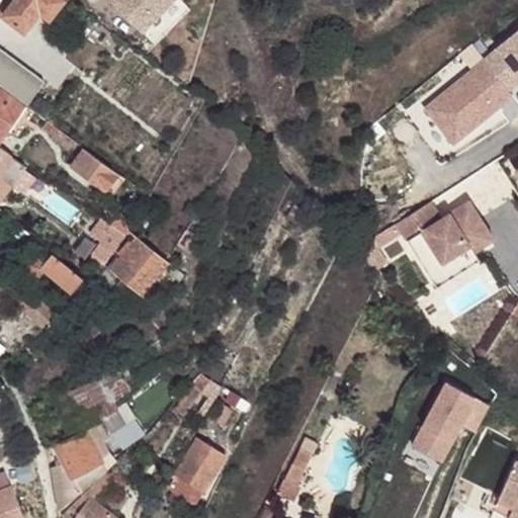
[(0,0),(0,4),(4,7),(0,12),(4,15),(24,30),(40,10),(50,17),(63,0),(0,0)]
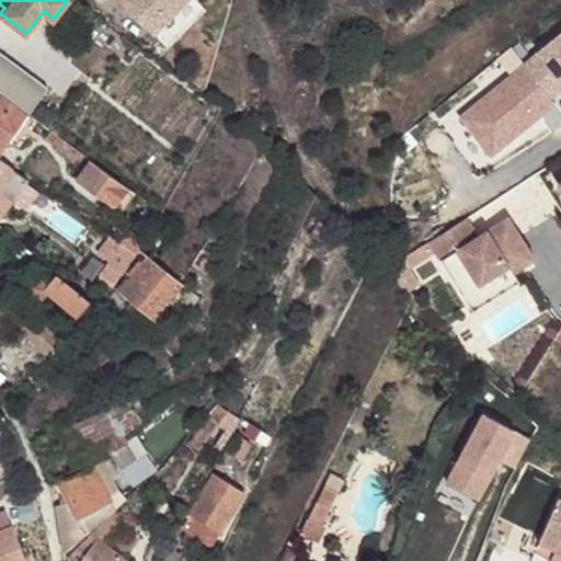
[(187,0),(119,0),(119,1),(153,35),(187,0)]
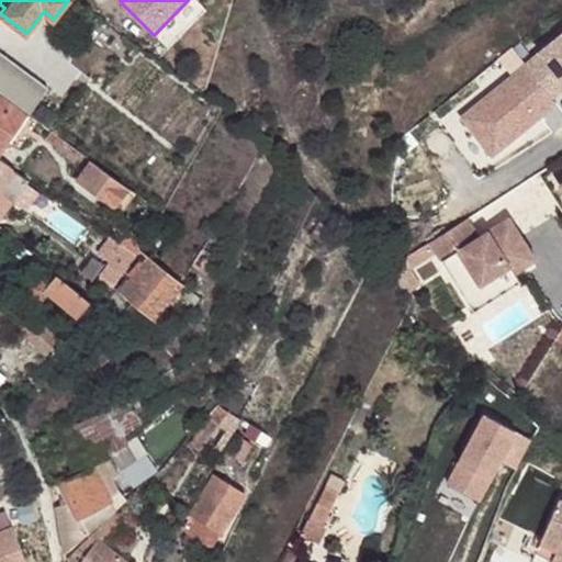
[(561,34),(463,116),(494,154),(541,115),(536,109),(551,97),(546,90),(561,77),(561,34)]
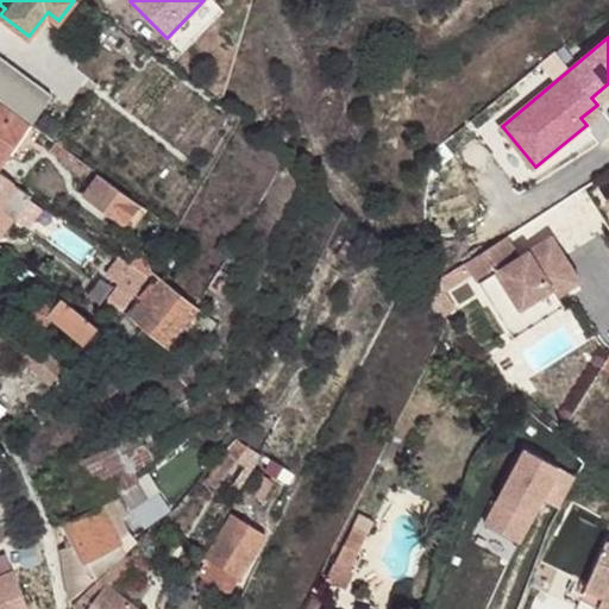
[(0,60),(0,101),(27,121),(48,93),(0,60)]
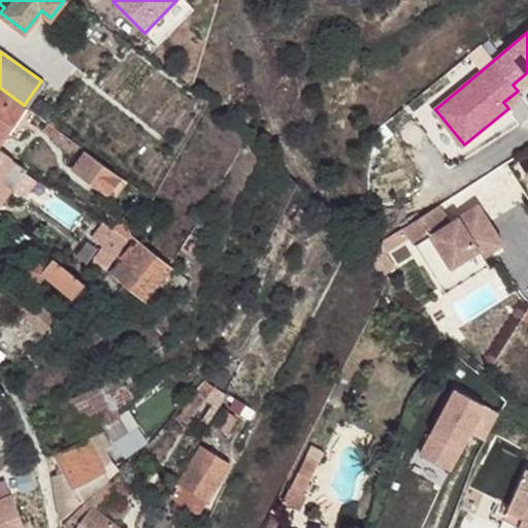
[(513,85),(518,91),(527,81),(527,72),(513,85)]
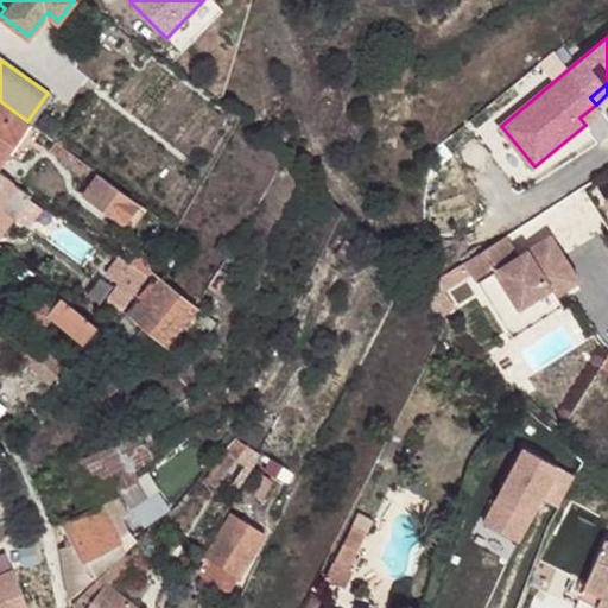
[(0,101),(0,165),(2,166),(31,124),(27,121),(0,101)]
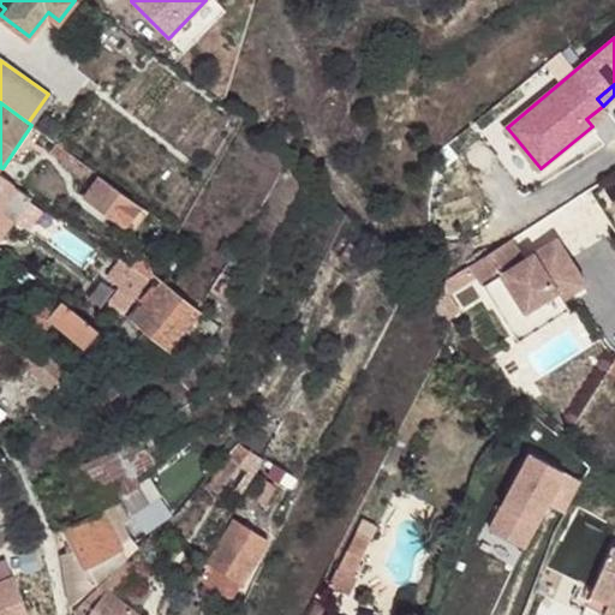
[(586,119),(592,126),(609,113),(603,106),(586,119)]
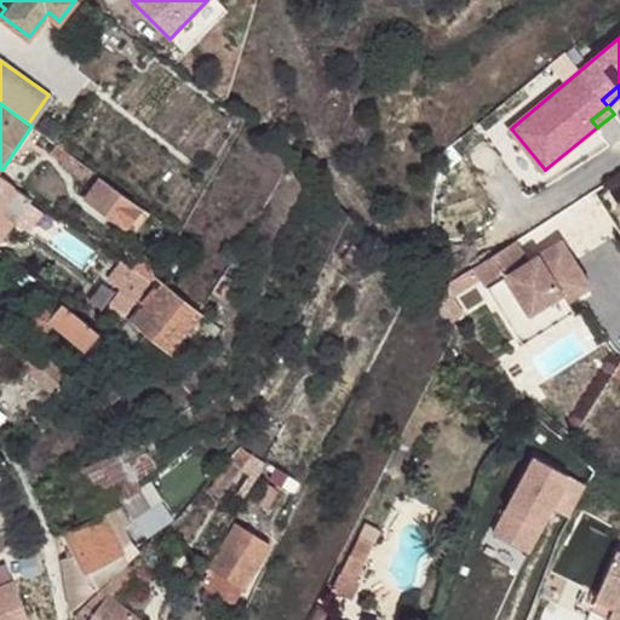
[(91,170),(58,145),(51,154),(84,178),(91,170)]
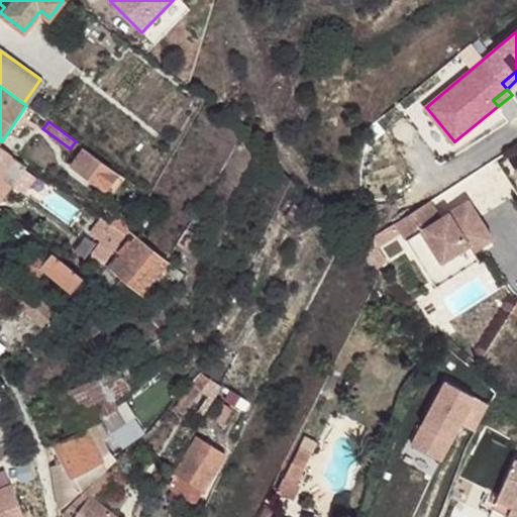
[(0,199),(26,165),(0,146),(0,199)]
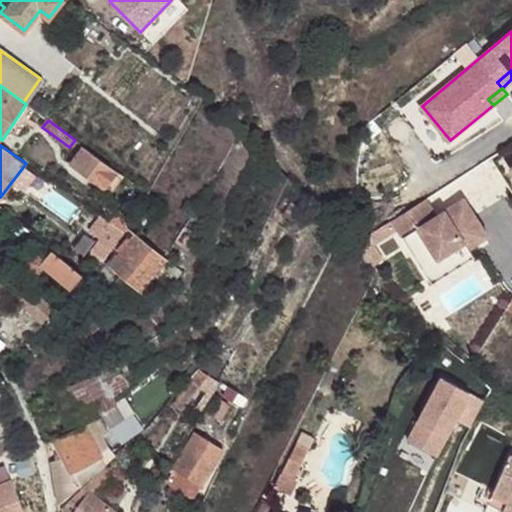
[(69,164),(106,191),(119,173),(82,146),(69,164)]
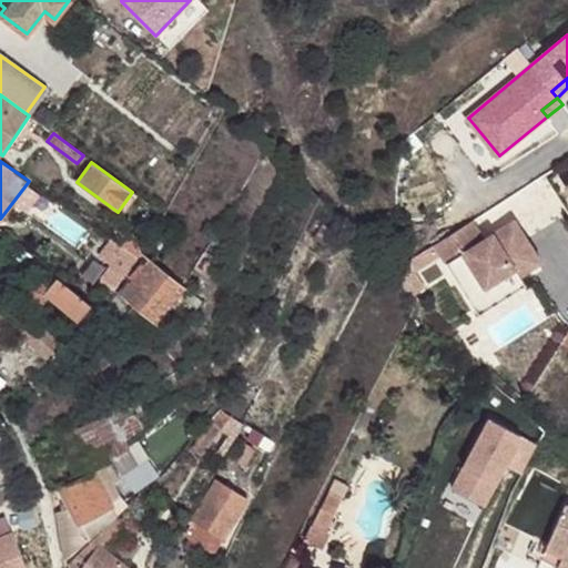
[(301,181),(292,175),(284,188),(293,193),(301,181)]
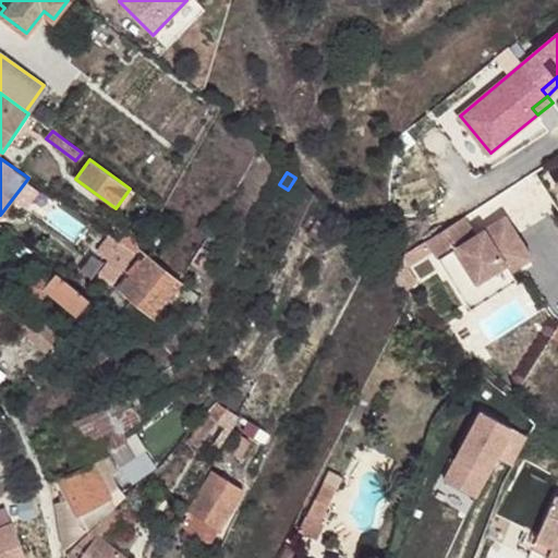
[(476,209),(439,233),(488,308),(535,278),(524,262),(545,249),(518,208),(488,228),(476,209)]
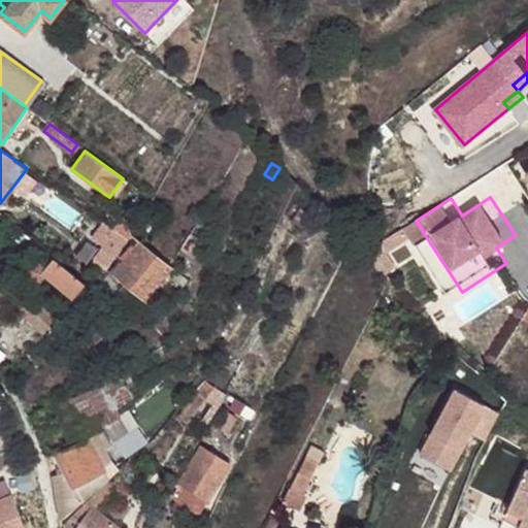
[(309,213),(303,208),(293,223),(300,228),(309,213)]
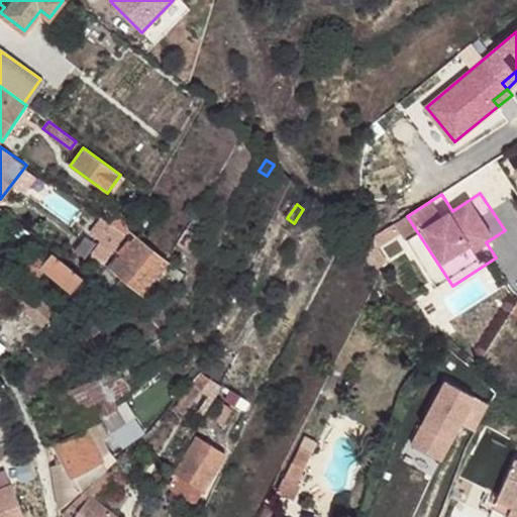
[(143,208),(136,220),(146,226),(153,215),(143,208)]
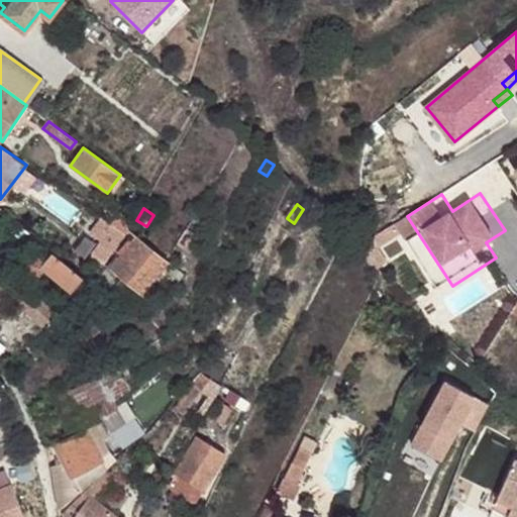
[(120,212),(113,224),(114,225),(125,232),(132,220),(120,212)]
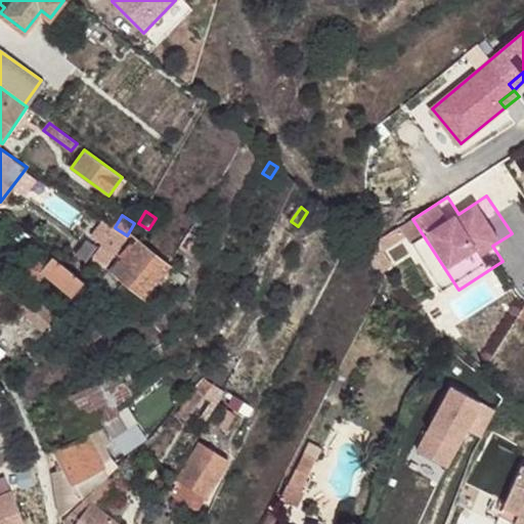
[(198,219),(189,231),(197,235),(205,224),(198,219)]
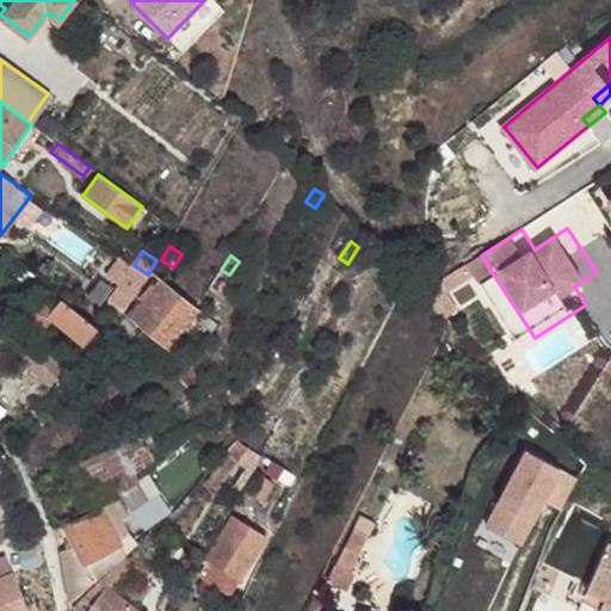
[(135,266),(111,298),(123,308),(148,275),(135,266)]
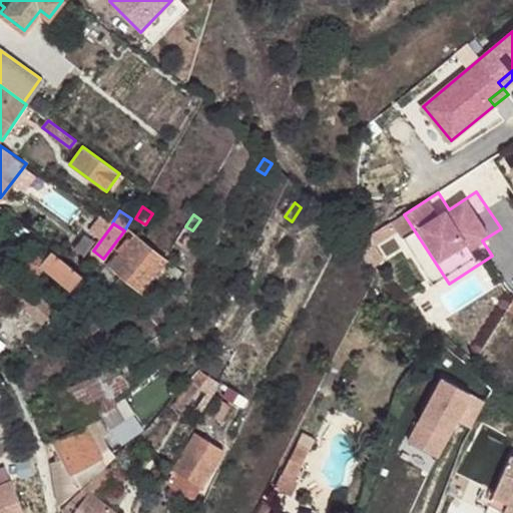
[(185,226),(176,242),(188,249),(198,234),(192,230),(185,226)]
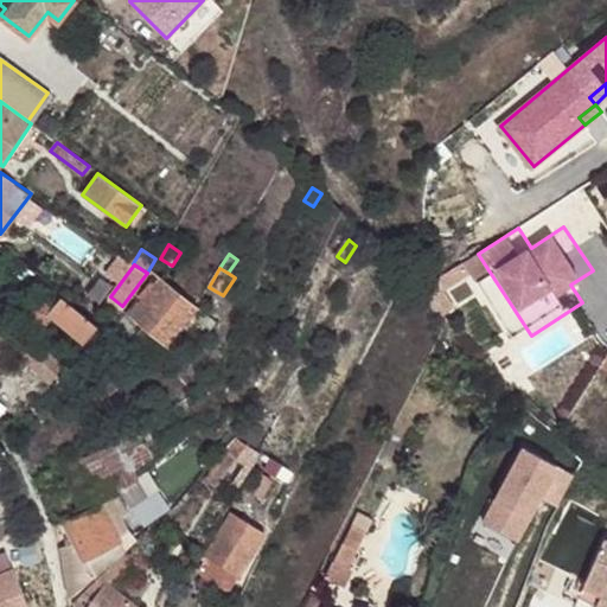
[(197,306),(155,274),(125,312),(163,343),(166,345),(197,306)]
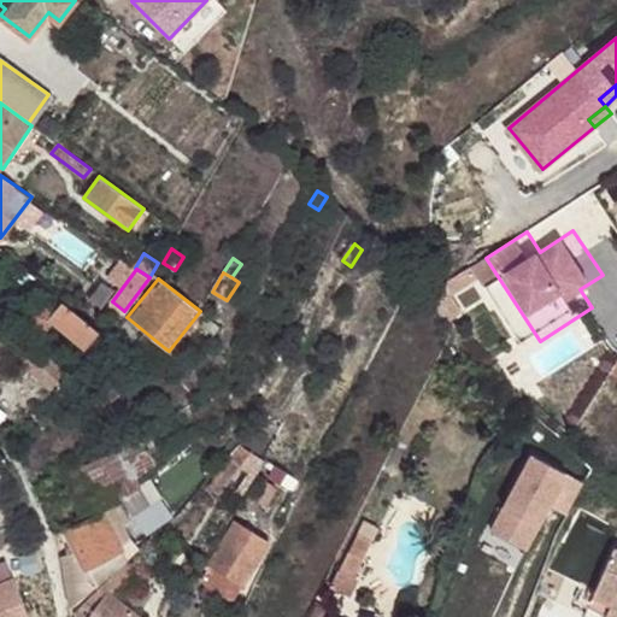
[(43,305),(30,319),(46,331),(53,322),(86,348),(100,333),(63,303),(53,313),(43,305)]
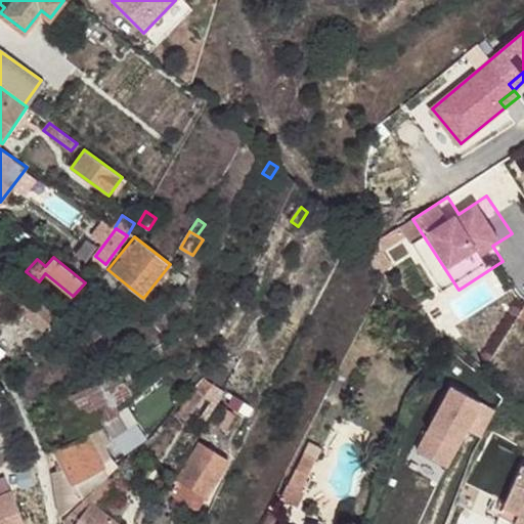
[(140,296),(107,269),(99,281),(132,307),(140,296)]
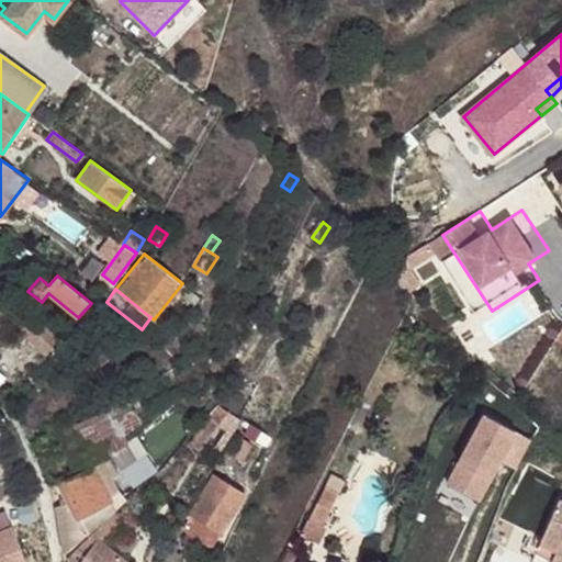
[(34,314),(26,324),(34,332),(42,323),(44,321),(34,314)]
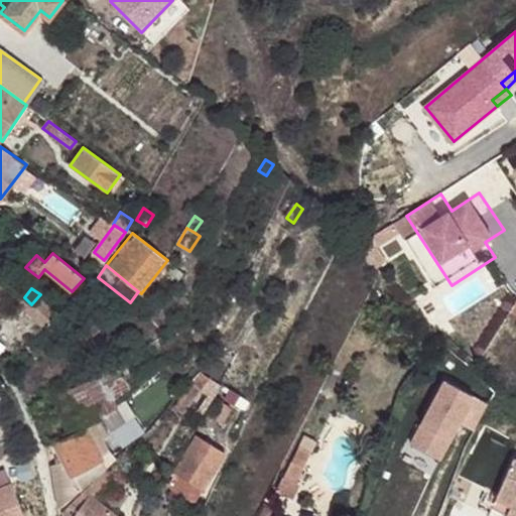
[(54,310),(38,296),(31,304),(24,297),(18,303),(42,325),(54,310)]
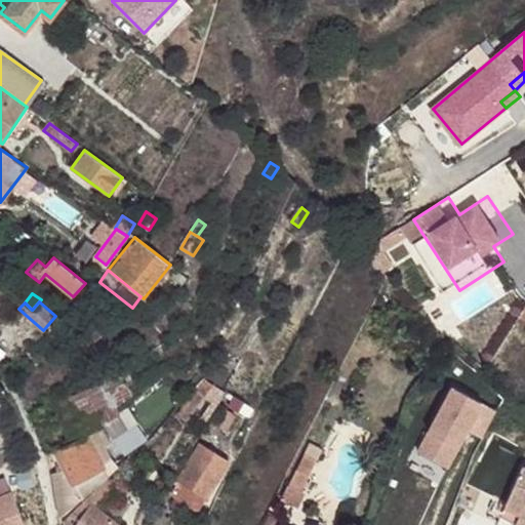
[(134,382),(127,368),(113,375),(120,391),(128,387),(134,382)]
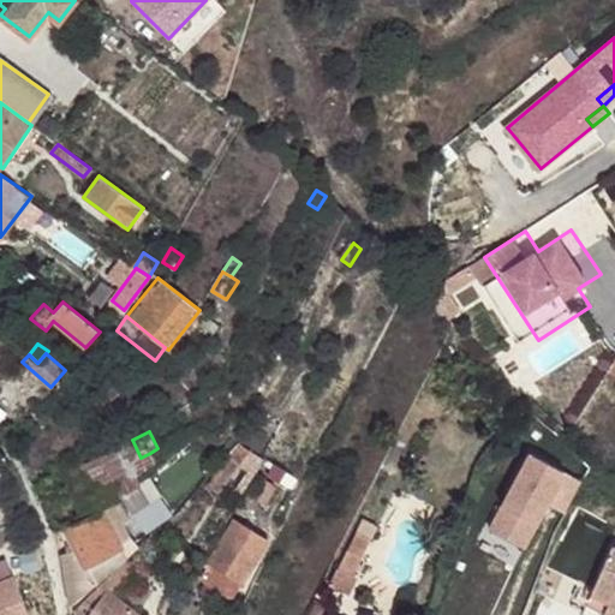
[(132,440),(114,448),(129,471),(133,479),(136,477),(155,463),(150,453),(141,458),(132,440)]
